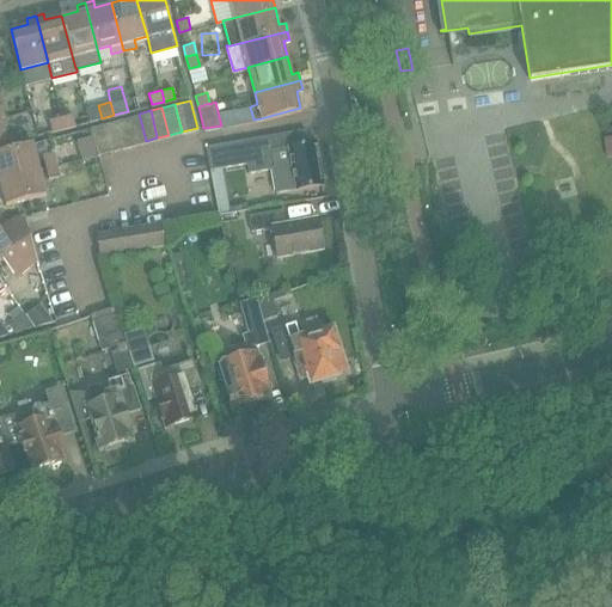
[(71,112),(61,115),(65,127),(74,124),(71,112)]
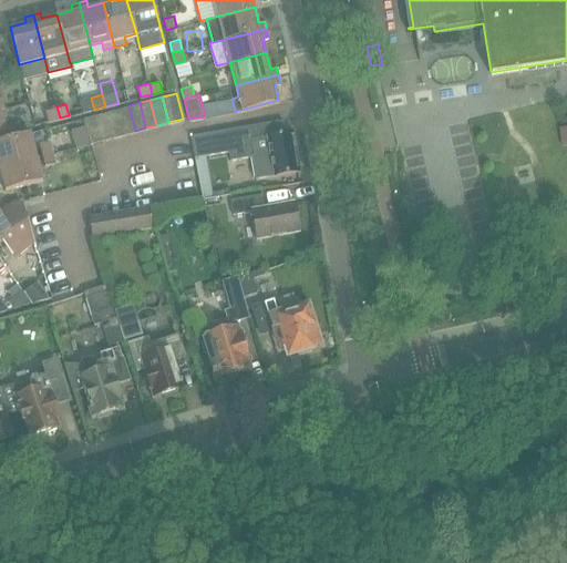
[(135,131),(129,105),(117,108),(124,133),(135,131)]
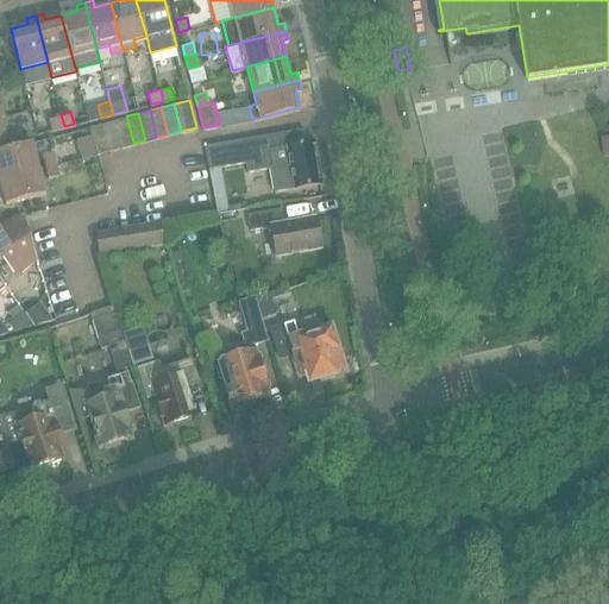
[(0,149),(12,146),(10,136),(6,137),(0,114),(0,149)]
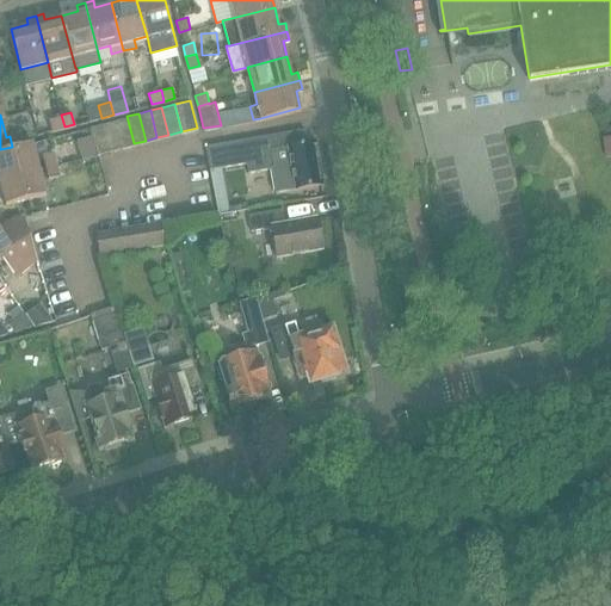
[(65,127),(61,115),(47,118),(50,130),(65,127)]
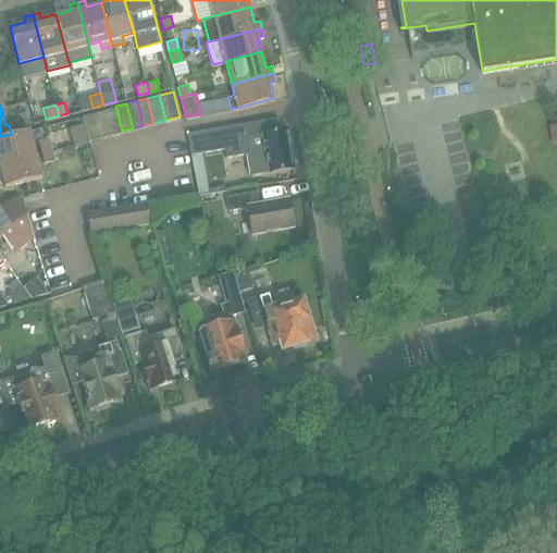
[(122,131),(115,106),(106,109),(112,134),(122,131)]
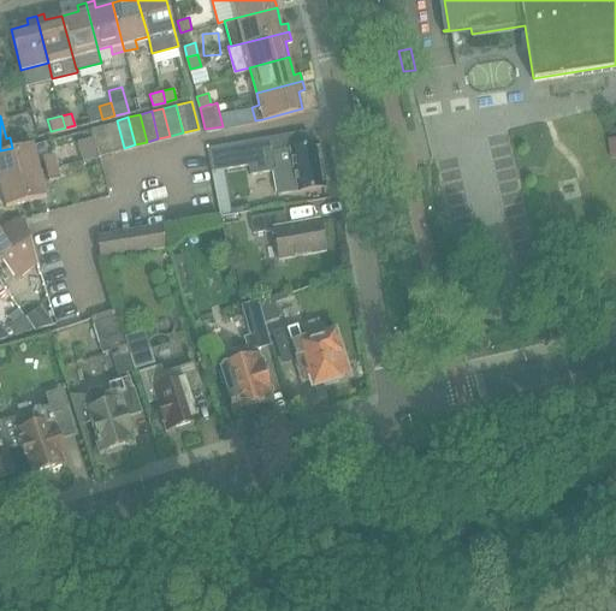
[(124,148),(117,120),(105,123),(112,150),(124,148)]
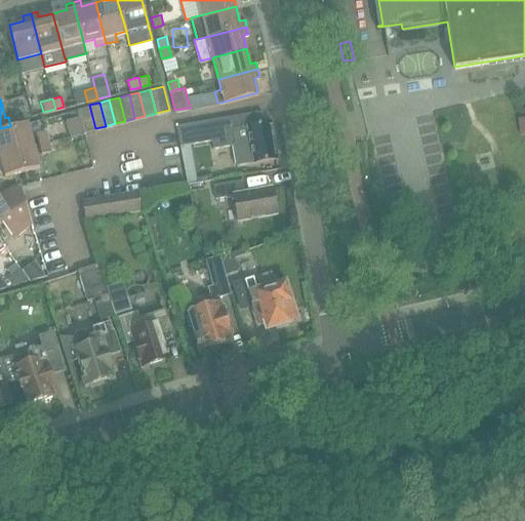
[(95,128),(89,105),(77,108),(83,131),(95,128)]
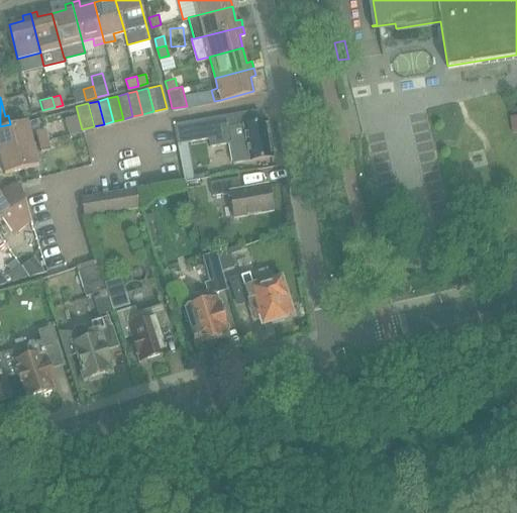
[(209,136),(210,142),(228,138),(232,162),(273,155),(267,118),(260,119),(257,108),(174,121),(184,179),(194,178),(188,139),(209,136)]
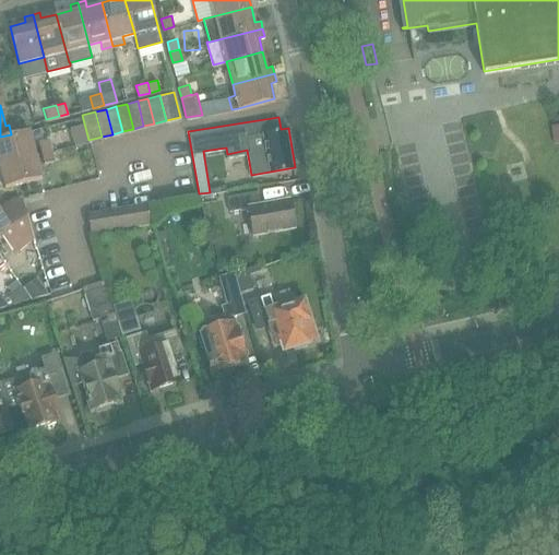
[(30,130),(11,134),(0,137),(0,161),(35,153),(30,130)]
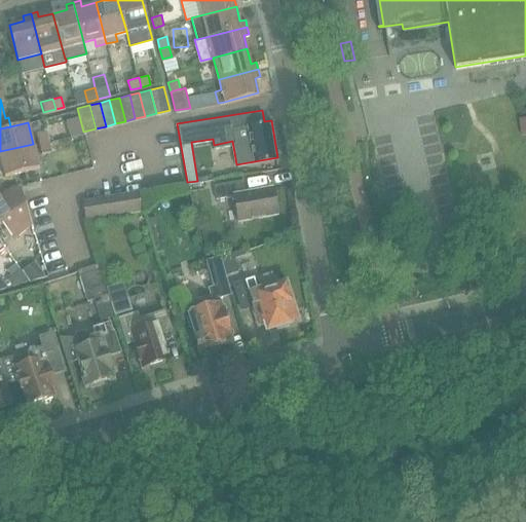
[(37,132),(39,142),(48,140),(46,129),(37,132)]
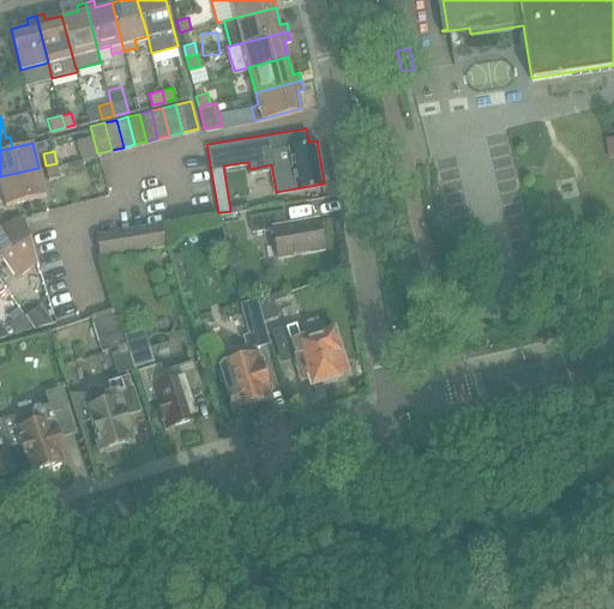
[(56,163),(46,166),(49,178),(60,174),(56,163)]
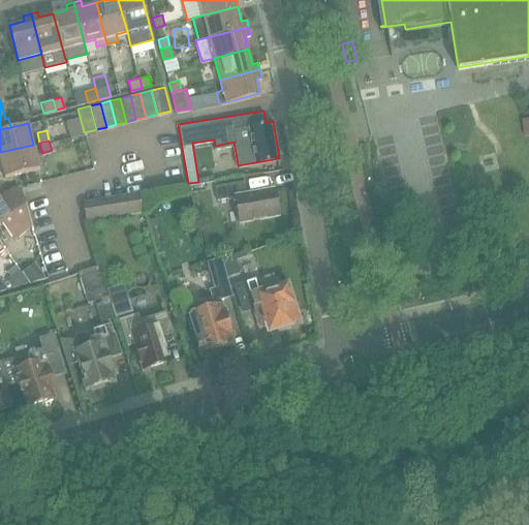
[(33,145),(0,152),(0,158),(4,176),(39,166),(33,145)]
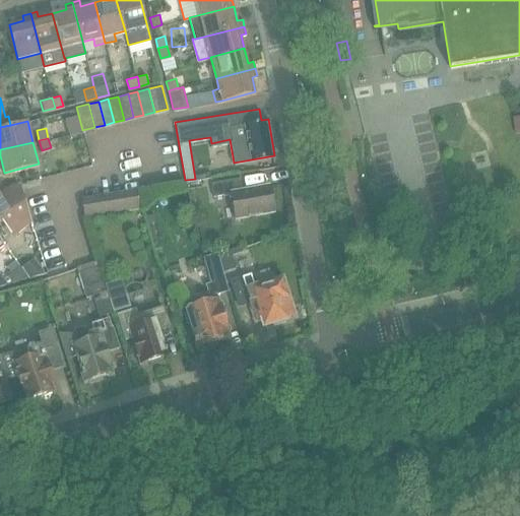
[(231,192),(236,216),(274,210),(269,184),(242,189),(240,176),(211,181),(213,195),(231,192)]
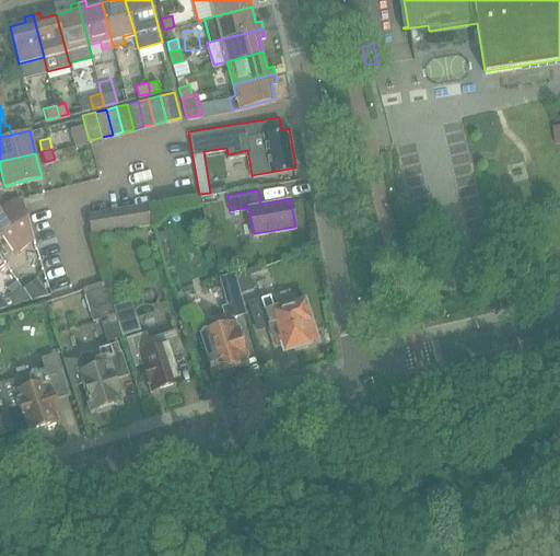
[(0,235),(2,234),(14,252),(33,238),(22,198),(13,197),(0,206),(0,235)]
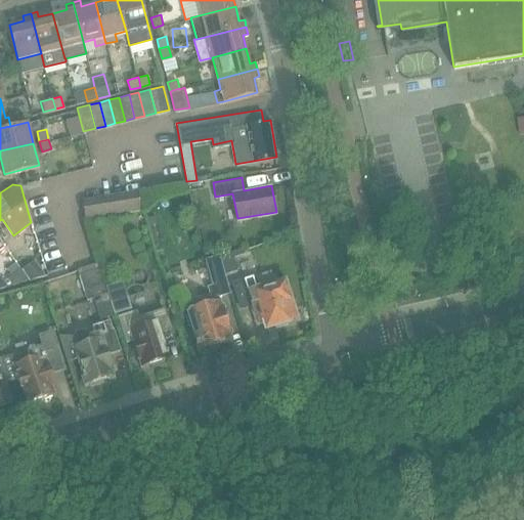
[(82,199),(86,217),(141,208),(138,190),(82,199)]
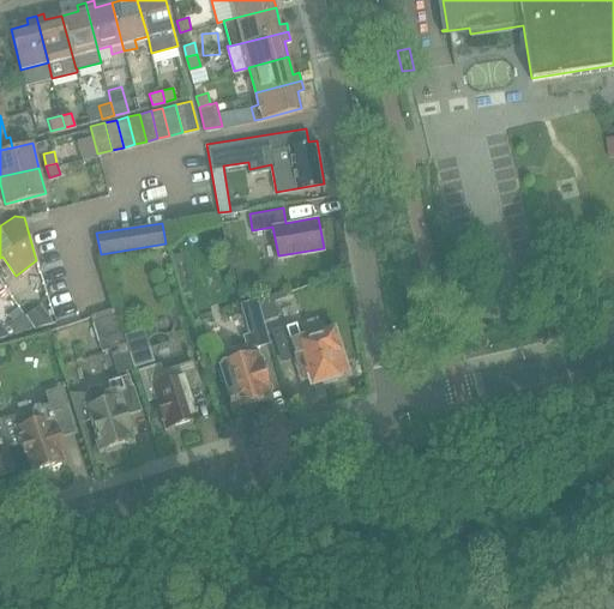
[(220,361),(226,379),(230,398),(228,398),(230,404),(233,403),(234,406),(270,396),(268,386),(270,386),(260,356),(258,357),(254,345),(270,341),(257,297),(240,302),(250,332),(241,335),(247,353),(220,361)]
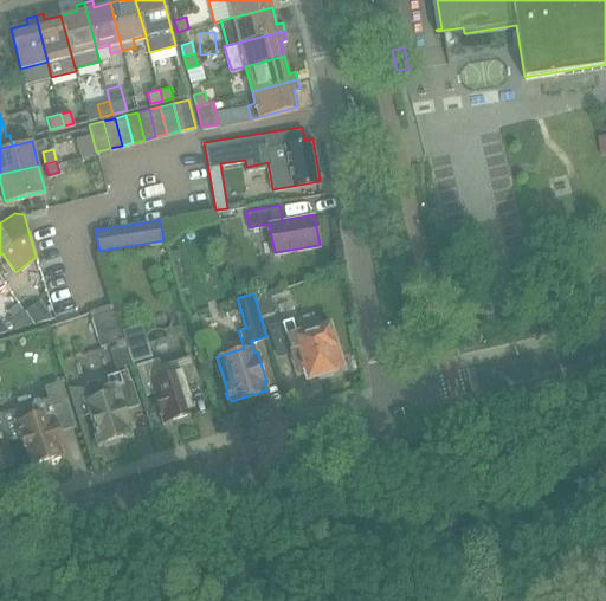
[(40,298),(26,308),(37,322),(52,317),(40,298)]
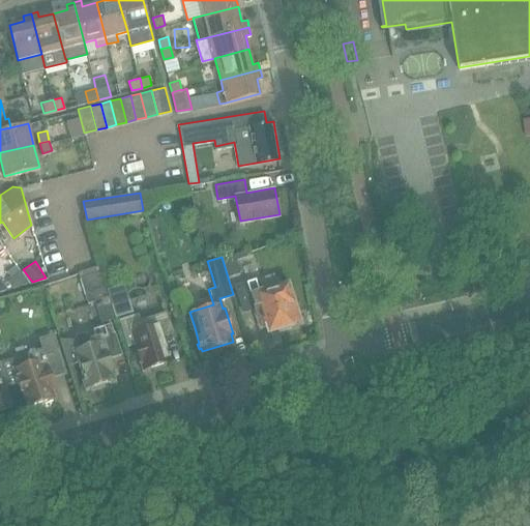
[(78,271),(84,291),(87,299),(107,293),(98,265),(78,271)]
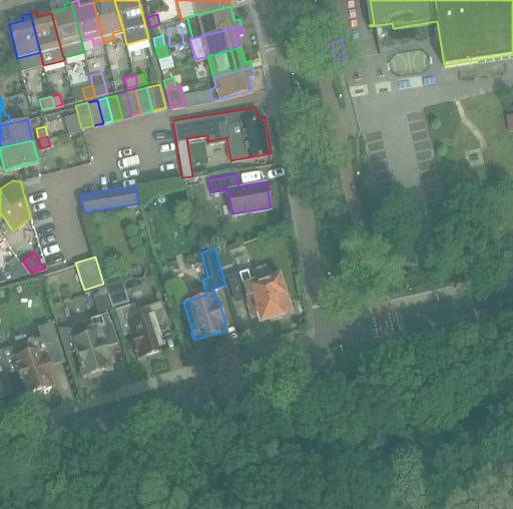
[(31,273),(22,261),(7,272),(11,278),(28,272),(29,274),(31,273)]
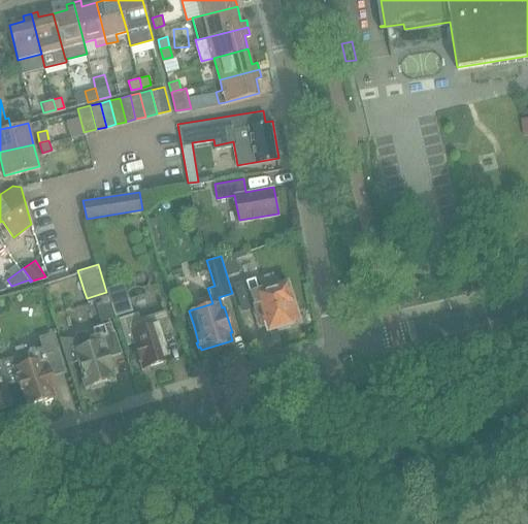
[(265,323),(267,329),(294,321),(288,302),(292,301),(287,282),(265,289),(264,286),(258,288),(255,276),(235,283),(242,305),(253,302),(260,324),(265,323)]
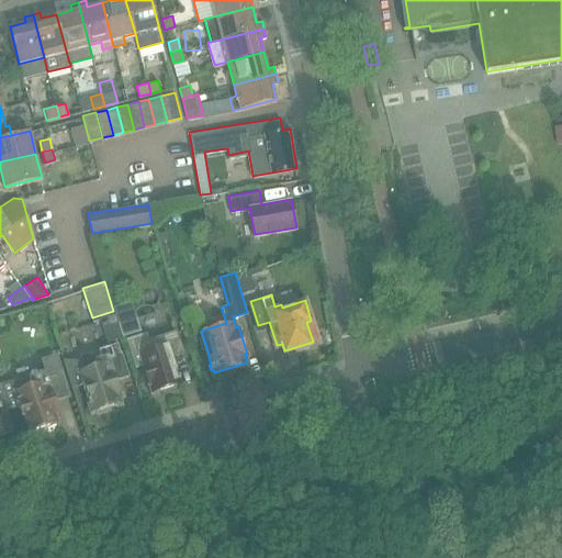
[(137,331),(131,311),(116,316),(122,335),(137,331)]
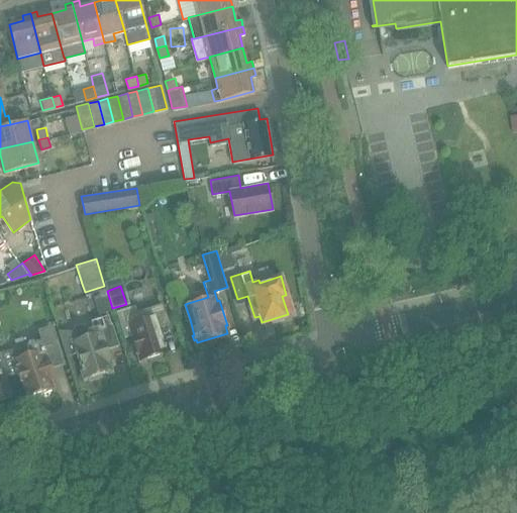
[(106,288),(92,292),(98,312),(107,310),(112,308),(107,291),(106,288)]
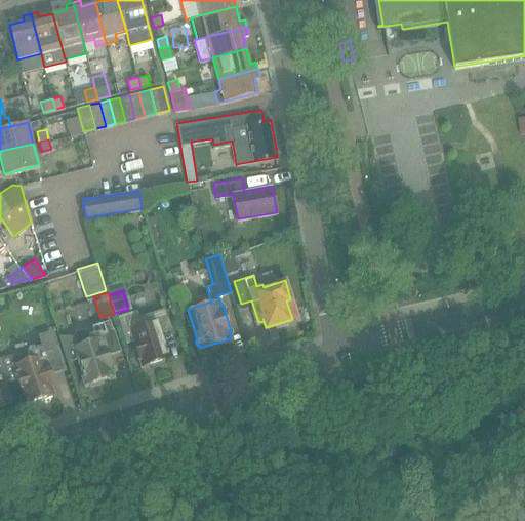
[(134,341),(133,341),(138,358),(139,358),(142,366),(169,357),(161,331),(171,328),(165,309),(139,317),(136,309),(118,315),(126,341),(133,338),(134,341)]
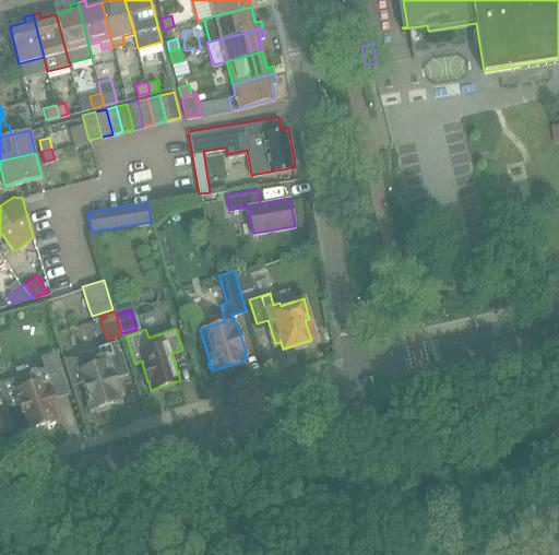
[(120,349),(117,340),(98,345),(102,355),(95,356),(93,353),(90,350),(84,350),(81,352),(79,356),(64,355),(63,356),(72,384),(83,380),(87,396),(86,396),(87,401),(90,400),(92,409),(96,408),(96,409),(109,405),(108,403),(118,400),(116,393),(120,392),(116,376),(128,372),(121,349),(120,349)]
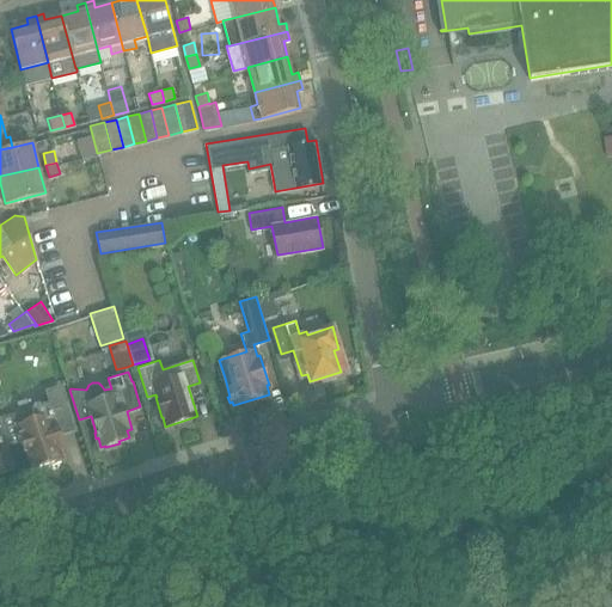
[(1,417),(0,416),(0,418),(8,443),(20,440),(24,452),(25,452),(30,467),(29,467),(30,470),(36,468),(37,471),(51,466),(50,463),(62,459),(61,458),(59,449),(65,448),(60,431),(74,427),(67,404),(65,405),(60,386),(46,391),(49,403),(1,418),(1,417)]
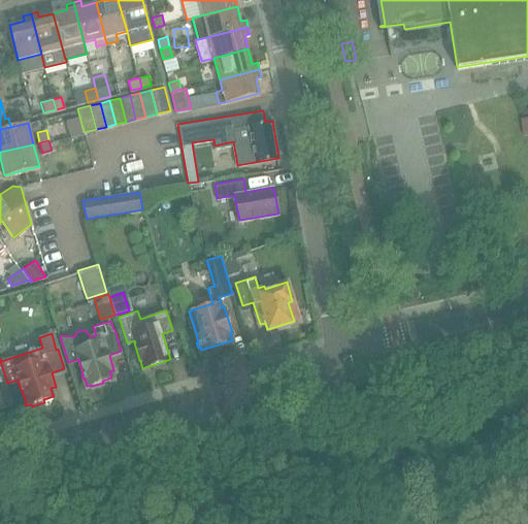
[(0,406),(2,406),(0,400),(0,399),(11,396),(7,383),(0,361),(0,406)]
